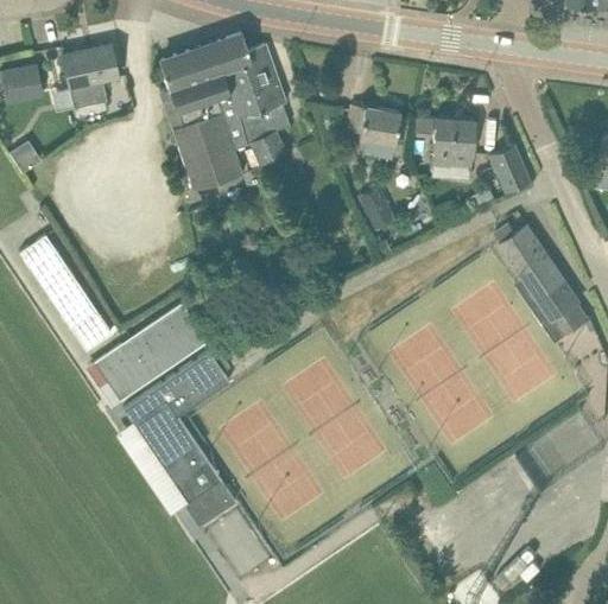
[(247,51),(247,50),(241,35),(159,62),(169,88),(159,90),(192,191),(242,173),(234,150),(249,144),(241,119),(252,115),(246,96),(245,97),(244,93),(249,90),(247,83),(241,86),(235,67),(240,64),(236,55),(247,51)]
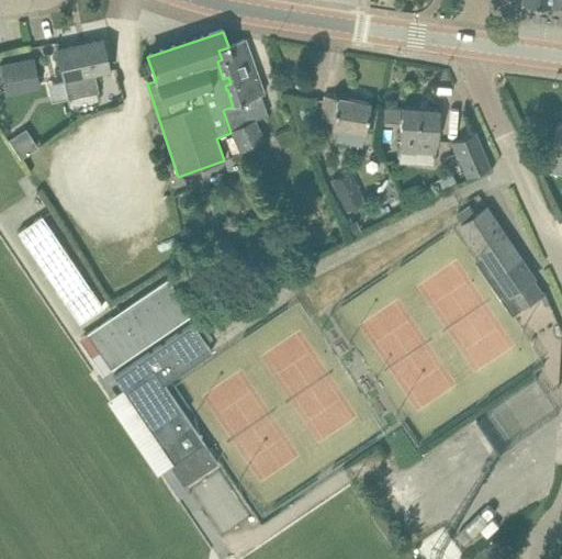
[(103,41),(56,52),(64,82),(65,81),(69,100),(99,93),(94,76),(110,73),(103,41)]
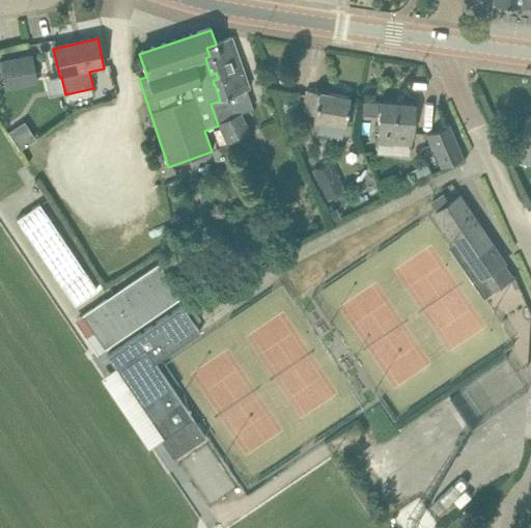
[(211,104),(218,126),(219,130),(228,145),(233,156),(235,161),(258,149),(241,114),(234,95),(248,91),(230,38),(216,44),(216,45),(206,48),(210,56),(205,58),(211,75),(216,73),(218,79),(213,81),(214,85),(215,84),(220,101),(211,104)]
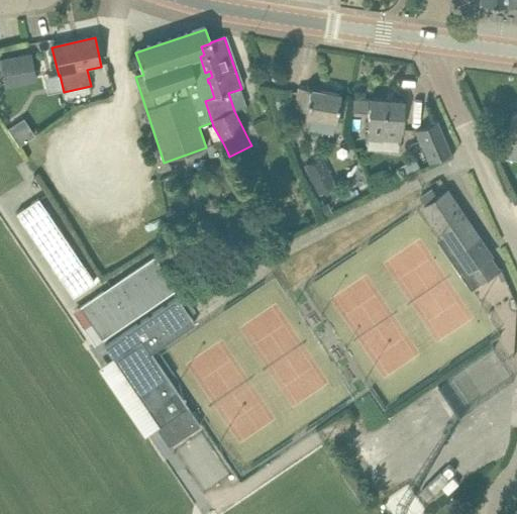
[(50,40),(30,44),(32,53),(53,49),(50,40)]
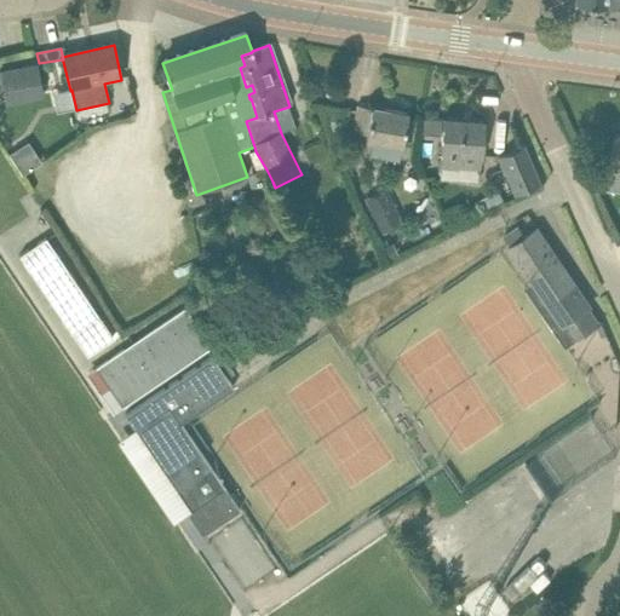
[(38,67),(0,74),(0,78),(5,105),(21,102),(19,93),(41,88),(38,67)]
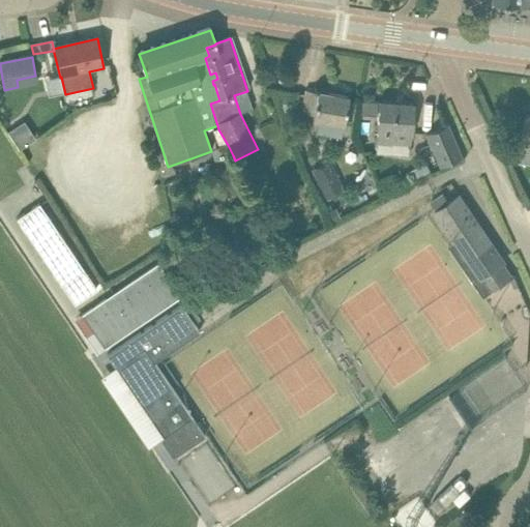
[(315,112),(313,121),(344,126),(349,98),(318,92),(318,93),(305,91),(302,110),(315,112)]
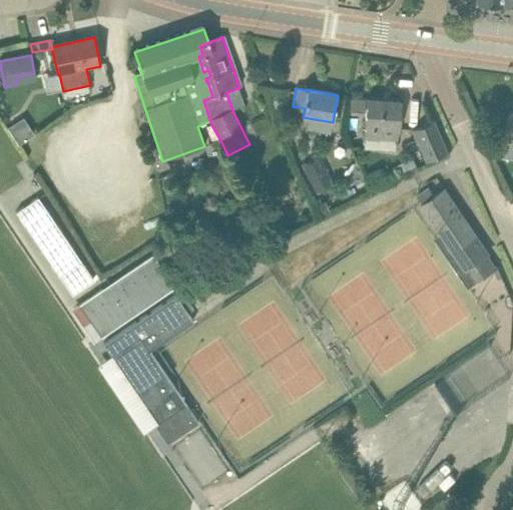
[(350,133),(364,133),(364,99),(350,99),(350,133)]
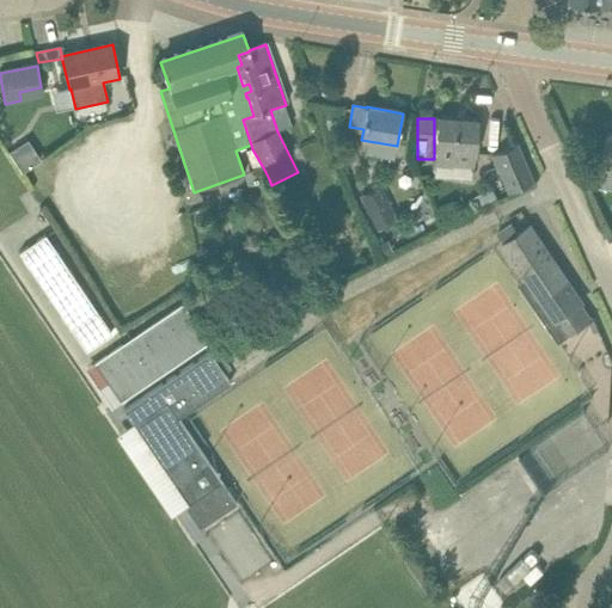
[(435,151),(436,152),(434,178),(472,182),(475,154),(476,155),(478,122),(438,118),(435,151)]
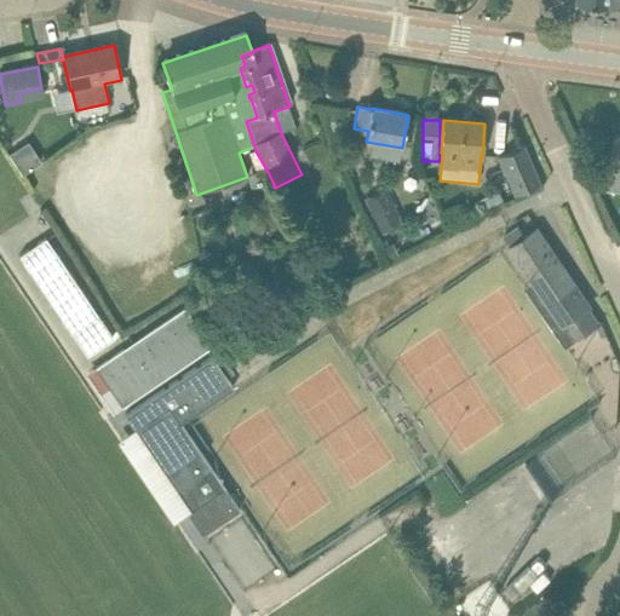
[(615,151),(613,150),(612,156),(613,156),(608,191),(619,193),(619,136),(616,137),(615,151)]
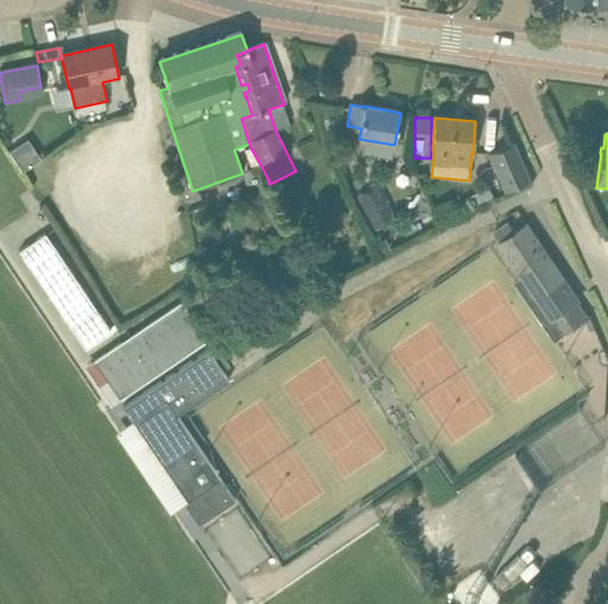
[(21,172),(40,159),(29,139),(8,152),(21,172)]
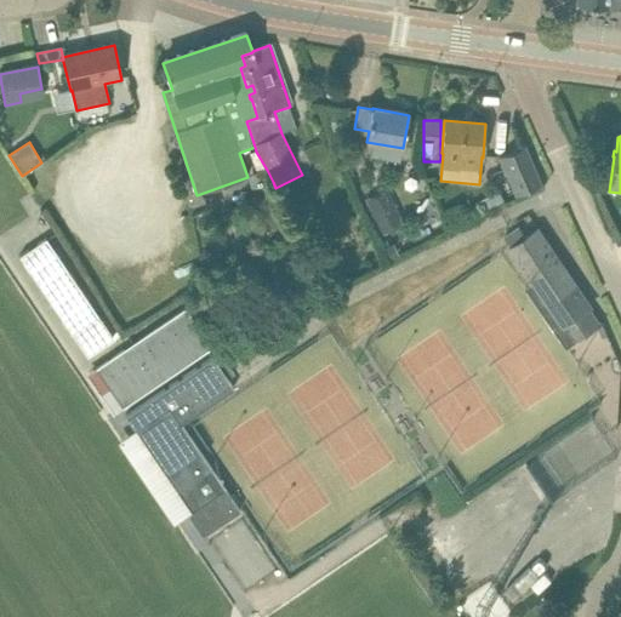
[(540,186),(524,148),(500,159),(516,196),(540,186)]
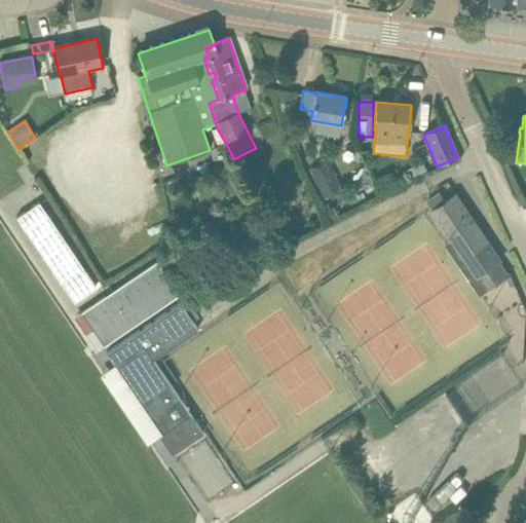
[(212,132),(219,147),(226,144),(217,128),(212,132)]
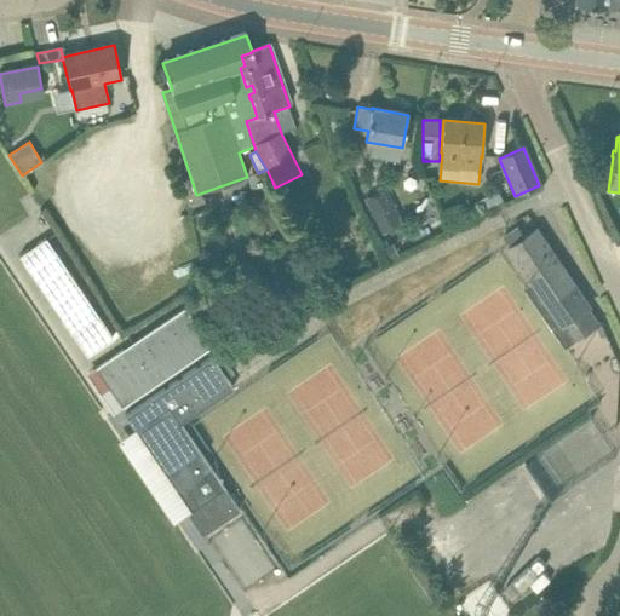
[(258,173),(247,177),(252,190),(273,182),(267,170),(258,173)]
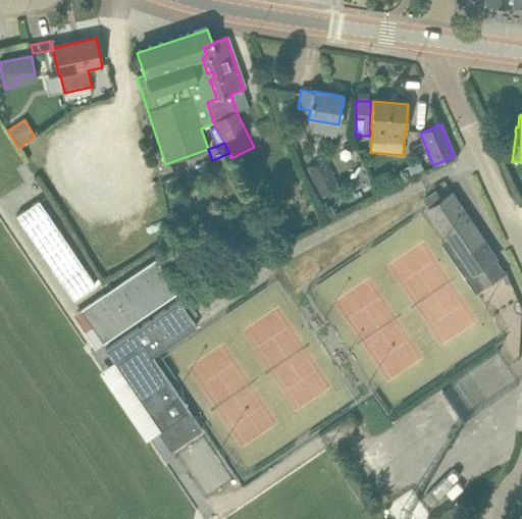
[(307,170),(321,201),(341,192),(325,161),(307,170)]
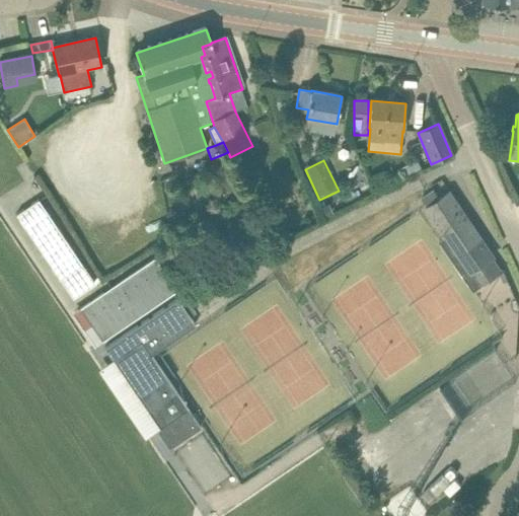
[(479,288),(496,277),(503,273),(494,259),(495,259),(450,193),(426,209),(446,239),(471,276),(479,288)]
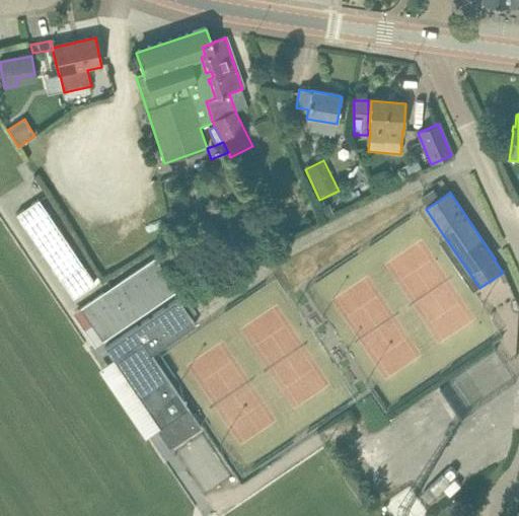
[(95,285),(39,201),(16,215),(73,299),(95,285)]
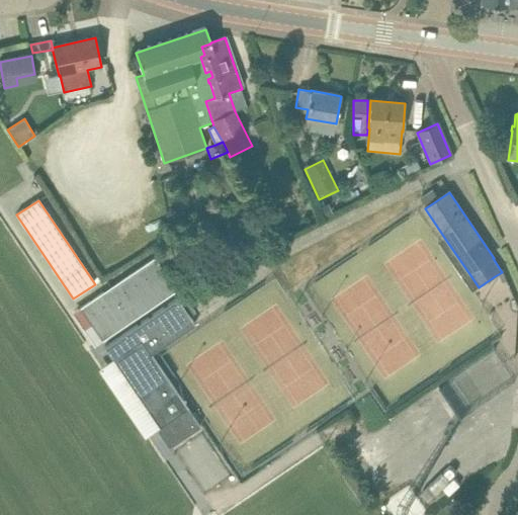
[(328,204),(320,208),(324,218),(332,215),(328,204)]
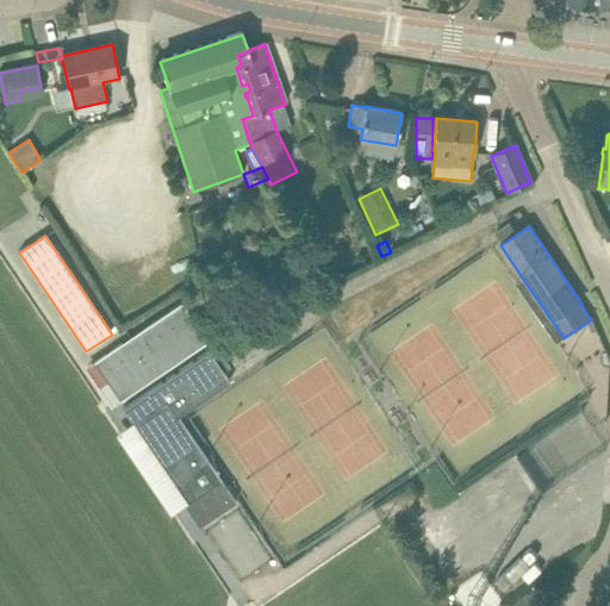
[(181,304),(93,363),(120,403),(203,345),(209,342),(181,304)]
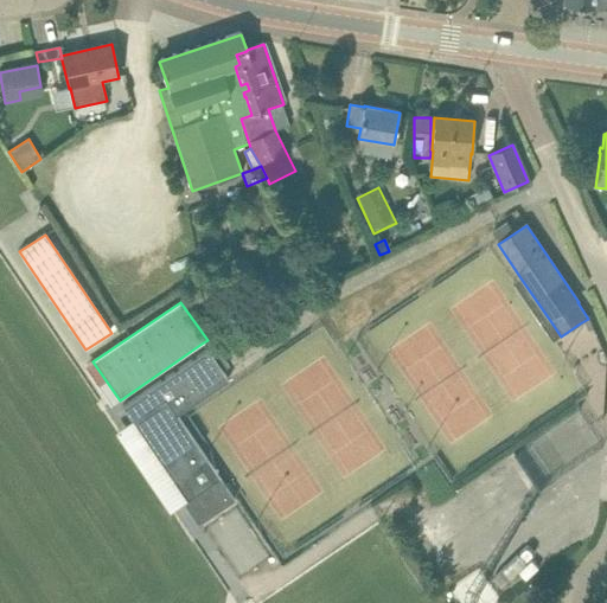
[(183,502),(198,525),(235,500),(178,416),(229,382),(208,351),(122,409),(172,482),(174,480),(183,492),(181,492),(186,500),(183,502)]
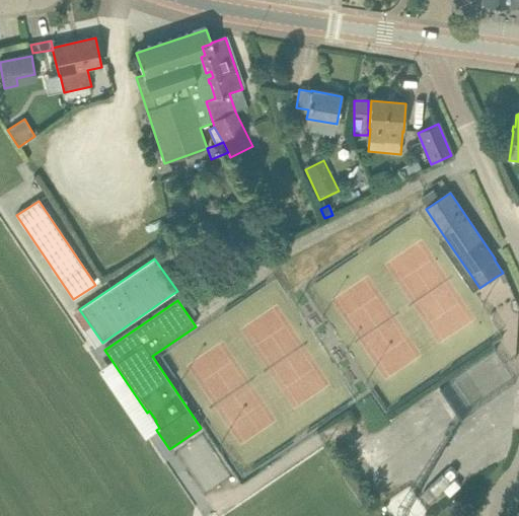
[(177,450),(199,497),(231,482),(210,435),(177,450)]
